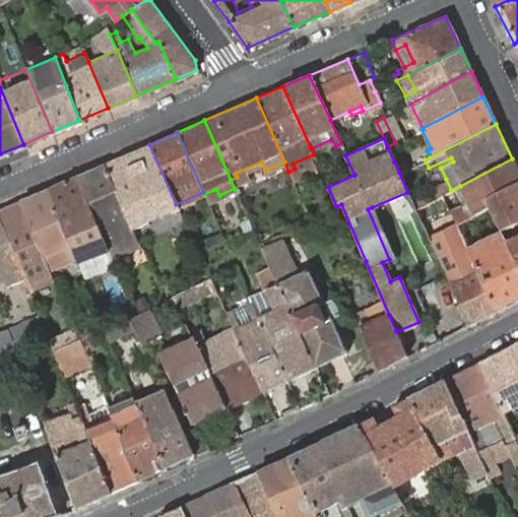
[(149,144),(103,164),(131,228),(146,220),(142,210),(166,200),(170,211),(177,207),(176,204),(149,144)]
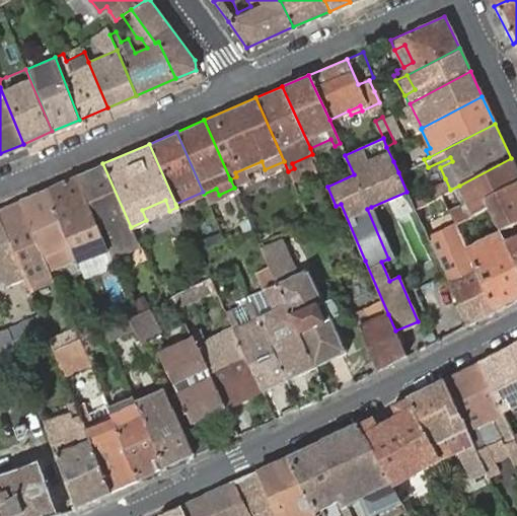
[(400,158),(393,161),(398,172),(405,168),(400,158)]
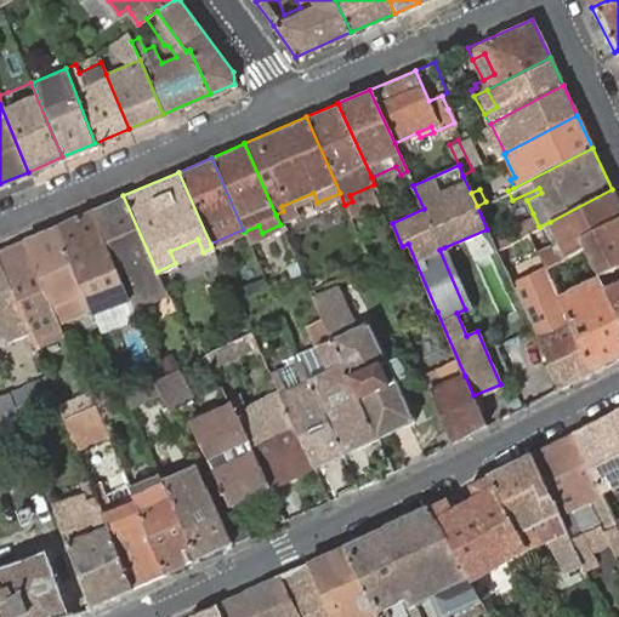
[(618,218),(618,205),(612,189),(550,222),(560,240),(563,247),(552,252),(549,246),(538,251),(544,266),(566,255),(583,245),(579,239),(618,218)]
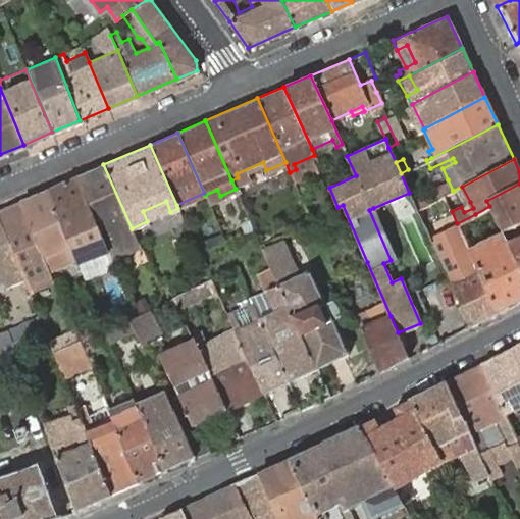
[(103,164),(74,176),(108,250),(137,238),(132,228),(103,164)]
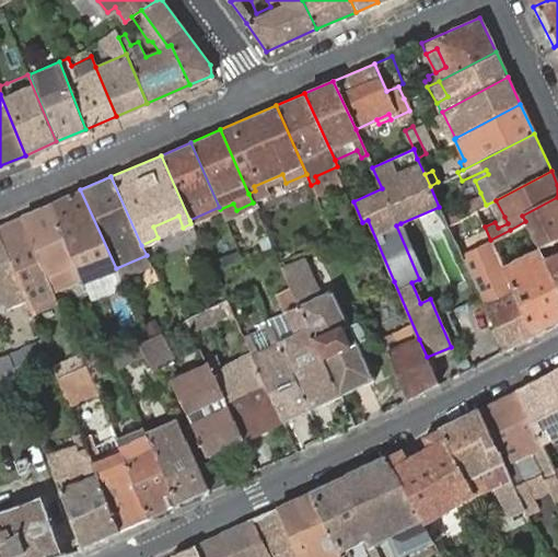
[(80,189),(49,202),(80,276),(82,281),(116,268),(80,189)]
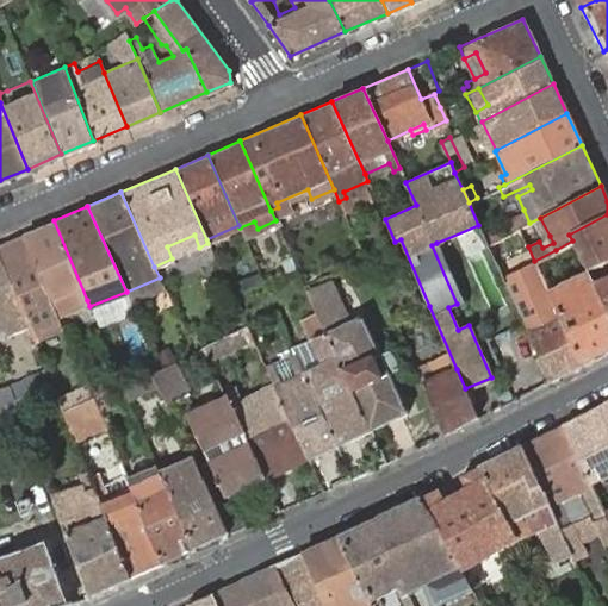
[(500,222),(507,235),(520,227),(529,223),(523,210),(500,222)]
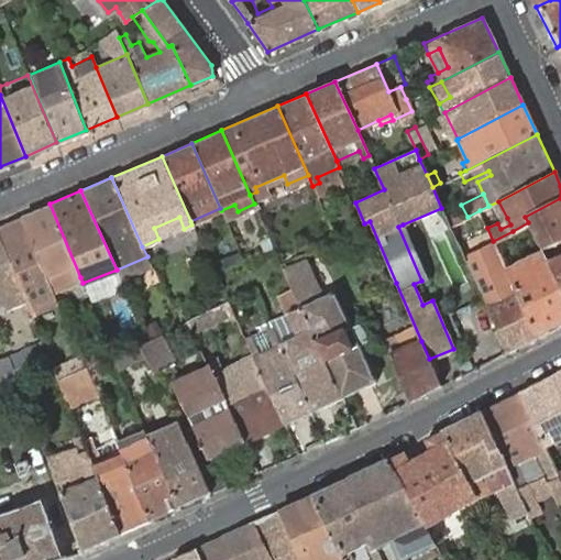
[(560,291),(560,198),(525,217),(528,222),(539,244),(541,252),(560,241),(560,256),(548,263),(553,275),(560,291)]
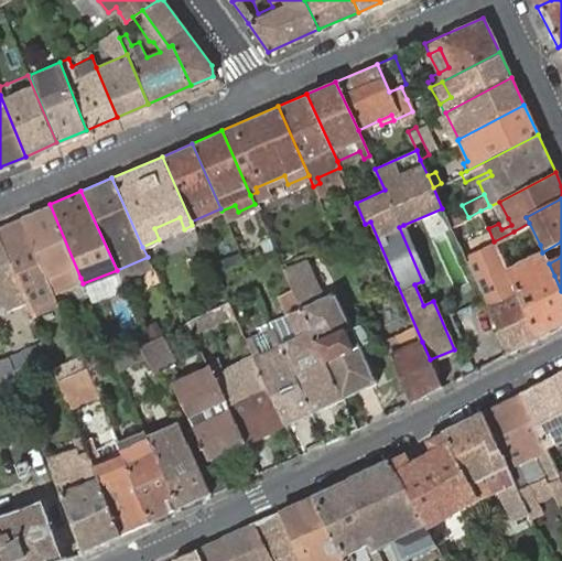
[(50,204),(22,216),(51,283),(53,290),(80,278),(50,204)]
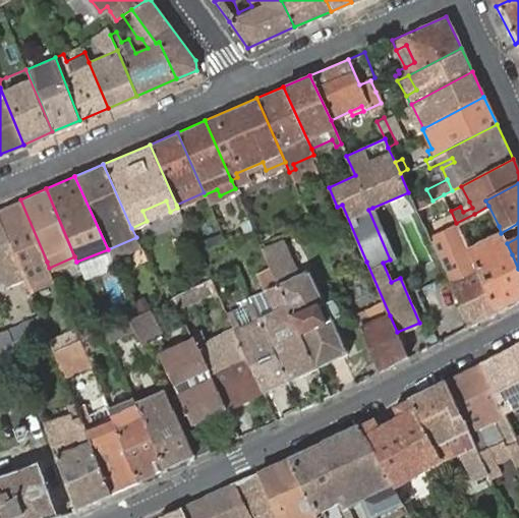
[(217,189),(205,194),(208,200),(220,195),(217,189)]
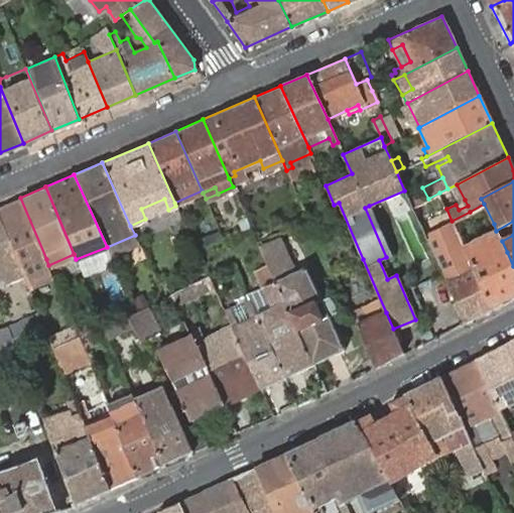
[(20,198),(0,206),(0,218),(21,269),(46,259),(20,198)]
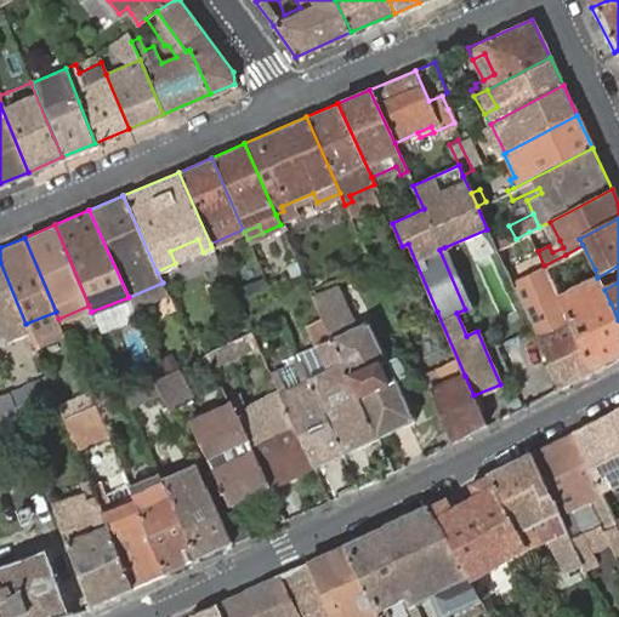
[(304,241),(308,252),(316,249),(312,238),(304,241)]
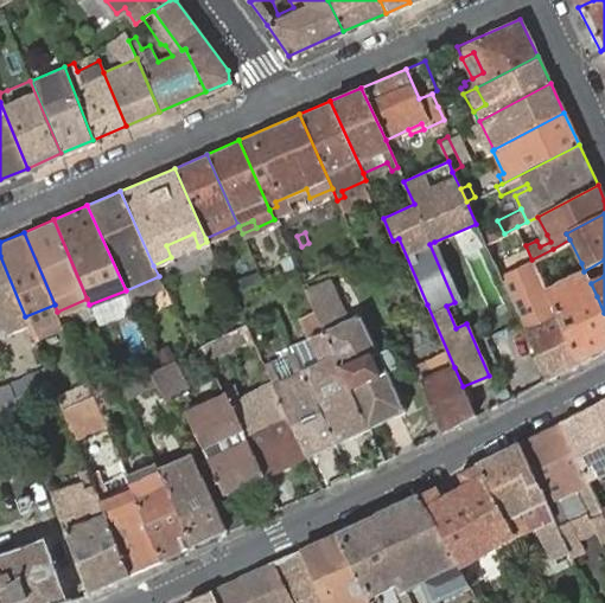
[(166,245),(171,257),(198,247),(193,233),(166,245)]
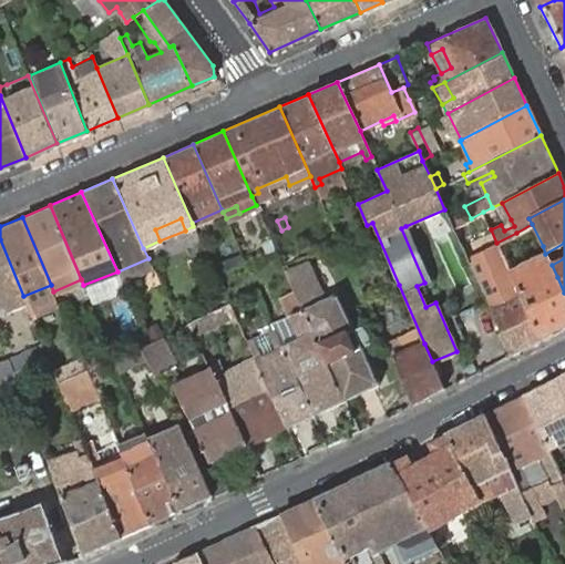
[(514,226),(511,219),(501,225),(504,231),(514,226)]
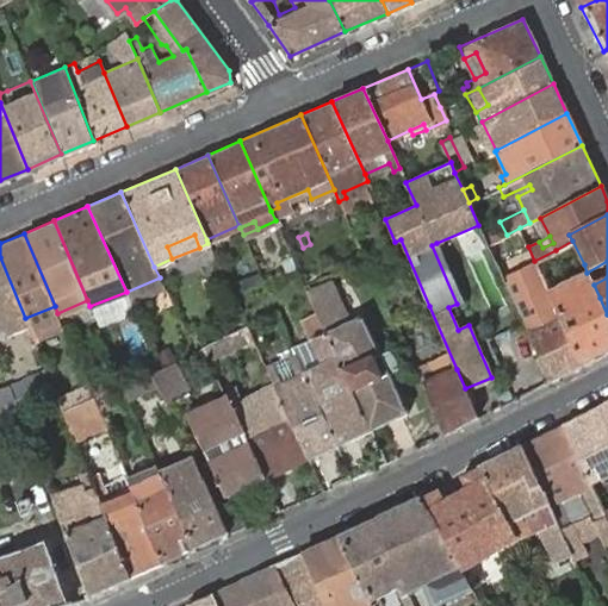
[(432,245),(457,304),(463,301),(436,243),(432,245)]
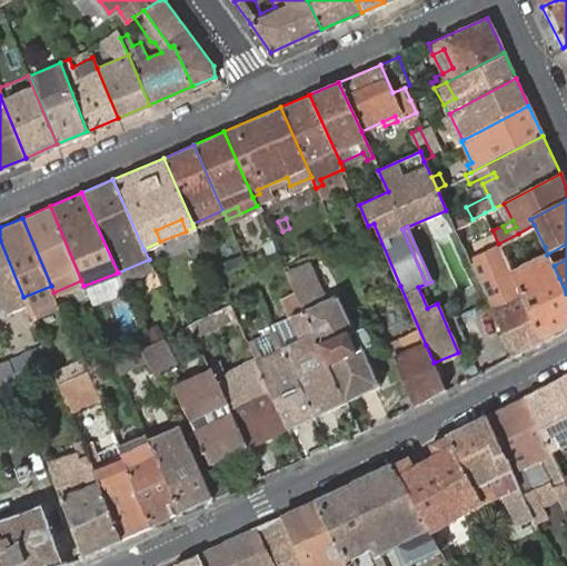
[(0,314),(26,304),(23,297),(0,240),(0,314)]
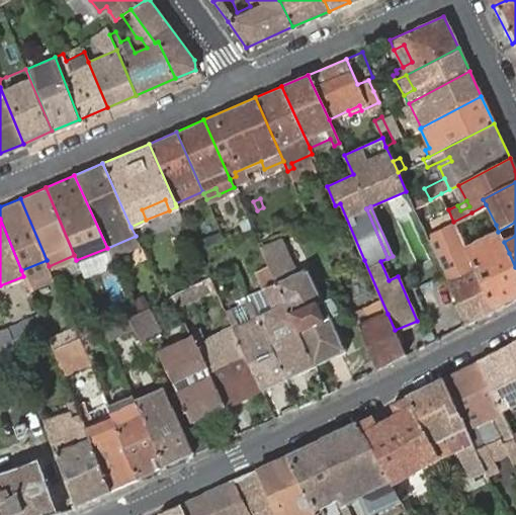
[(515,222),(498,232),(504,242),(515,236),(515,222)]
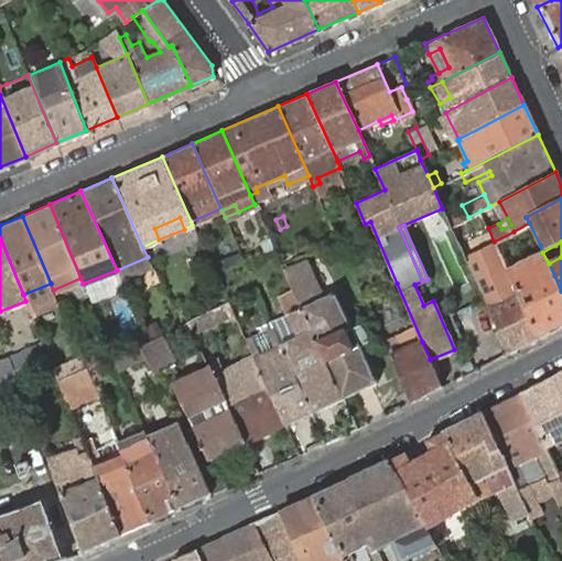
[(537,336),(561,323),(561,291),(554,276),(549,263),(542,252),(540,245),(532,248),(537,255),(536,256),(540,263),(517,274),(514,267),(507,270),(537,336)]
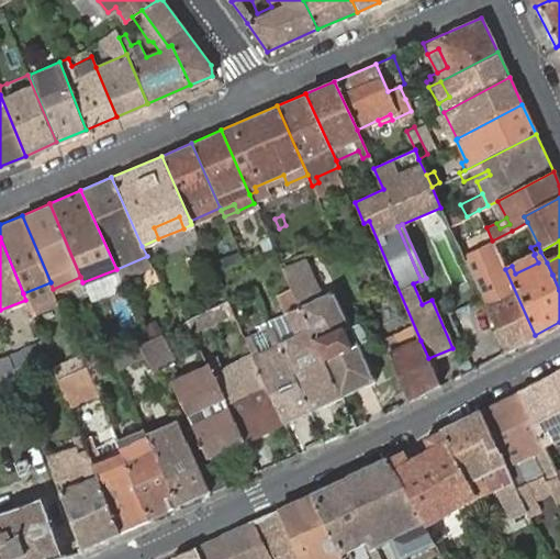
[(505,350),(535,335),(505,269),(504,267),(494,245),(471,255),(478,270),(470,274),(483,301),(505,350)]
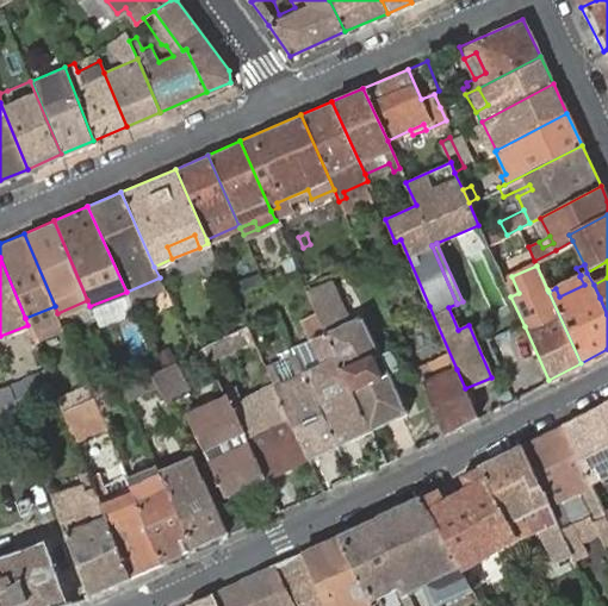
[(259,270),(227,285),(230,292),(262,279),(259,270)]
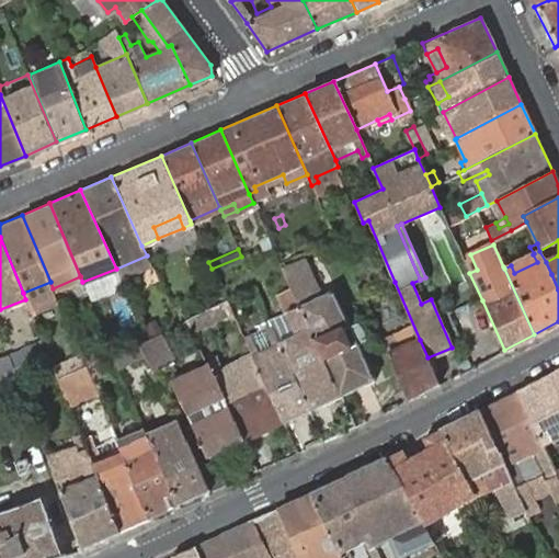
[(537,262),(533,254),(511,265),(514,273),(537,262)]
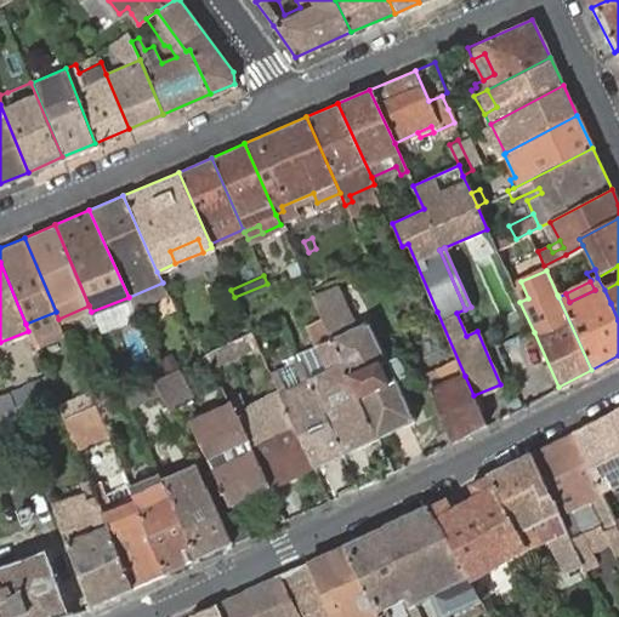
[(336,289),(313,298),(322,318),(333,340),(334,344),(376,435),(414,417),(396,381),(386,358),(369,323),(355,330),(336,289)]
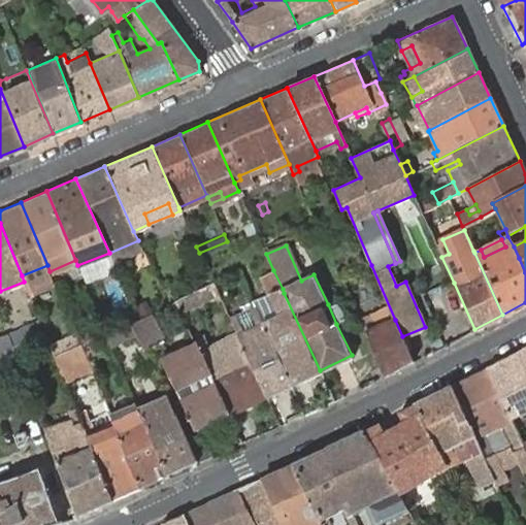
[(77,265),(84,282),(116,269),(109,253),(77,265)]
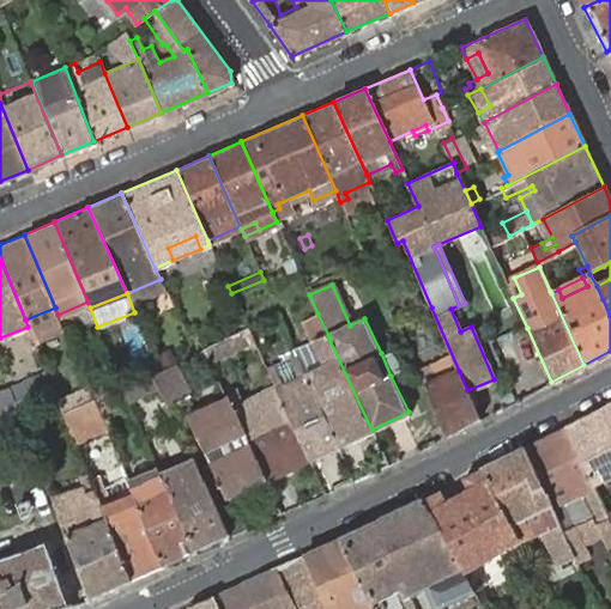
[(337,445),(371,430),(330,340),(328,335),(318,314),(304,320),(314,340),(291,348),(295,357),(307,381),(337,445)]
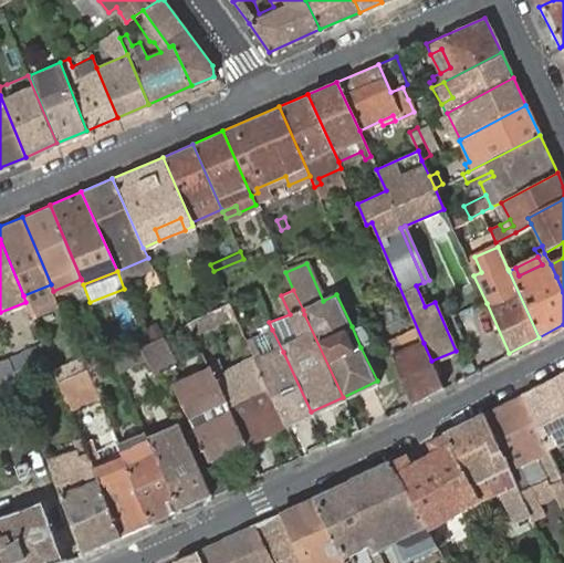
[(228,301),(187,322),(192,332),(233,312),(229,303),(228,301)]
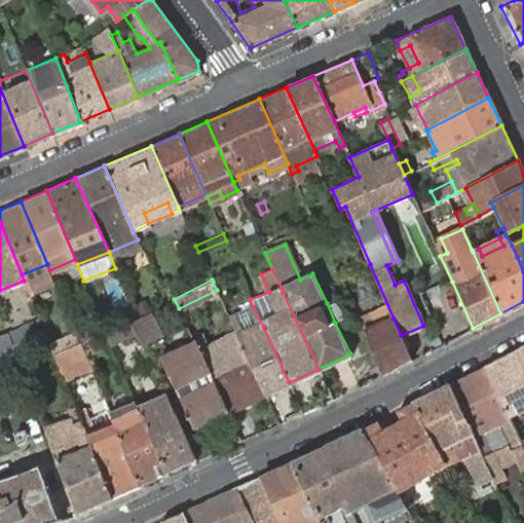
[(133,304),(139,315),(148,311),(141,299),(133,304)]
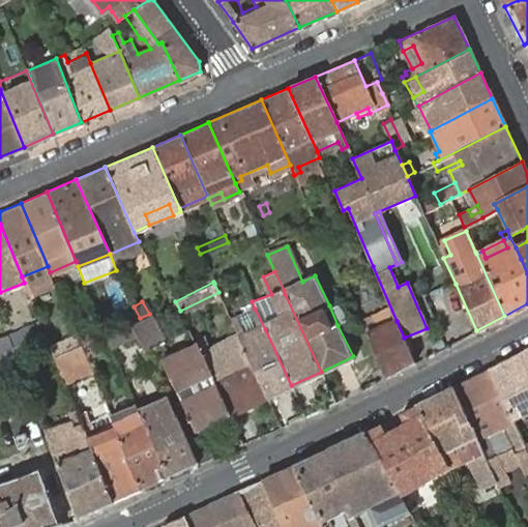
[(336,302),(329,305),(338,325),(345,322),(345,314),(343,309),(336,302)]
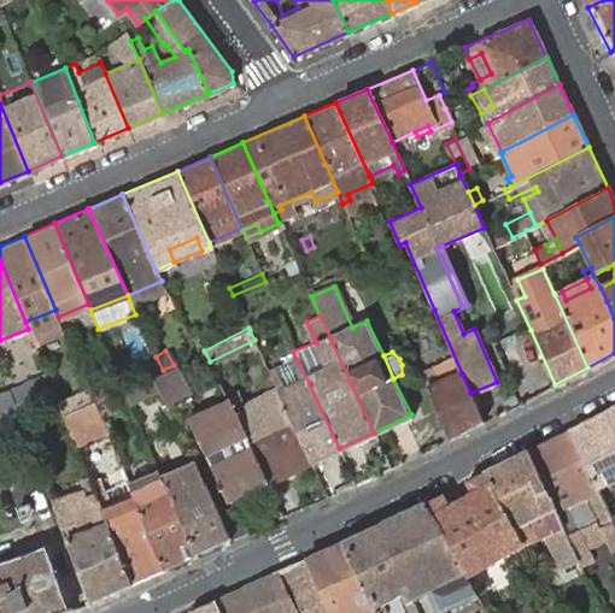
[(447,438),(482,422),(470,393),(462,373),(454,355),(433,364),(441,382),(427,389),(447,438)]
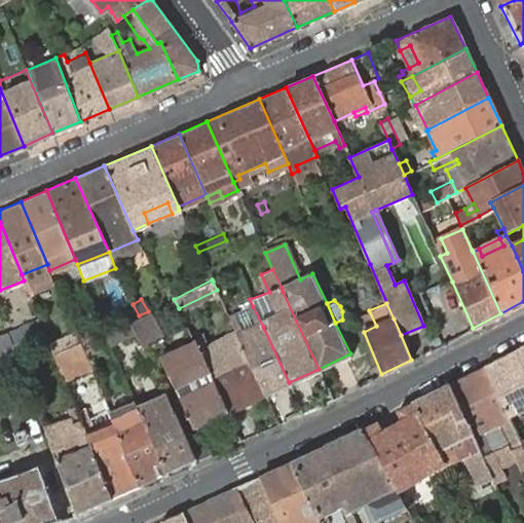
[(265,395),(289,382),(263,327),(253,306),(229,318),(234,329),(265,395)]
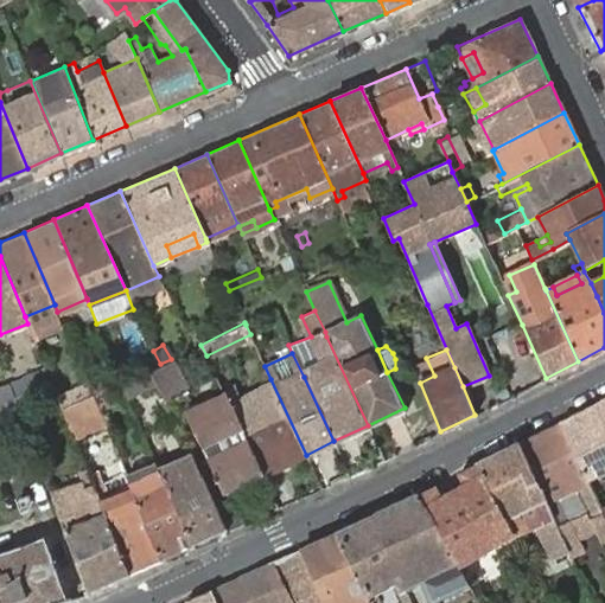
[(229,489),(261,475),(224,395),(221,387),(216,377),(188,391),(171,359),(160,364),(158,365),(150,370),(155,382),(166,402),(174,418),(184,414),(222,493),(229,489)]
